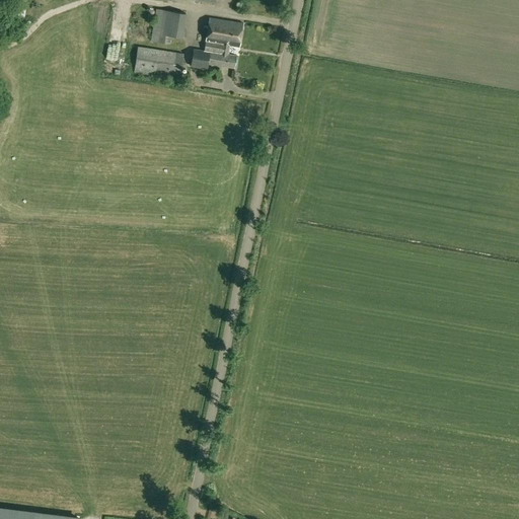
[(150,42),(169,45),(170,36),(182,39),(187,14),(155,9),(150,42)]
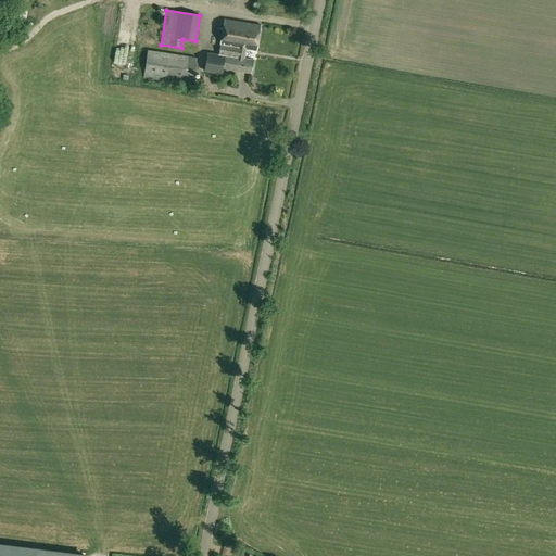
[(204,72),(223,74),(223,68),(235,71),(251,73),(253,60),(244,59),(245,48),(256,50),(261,25),(224,19),(218,54),(207,52),(205,68),(204,72)]
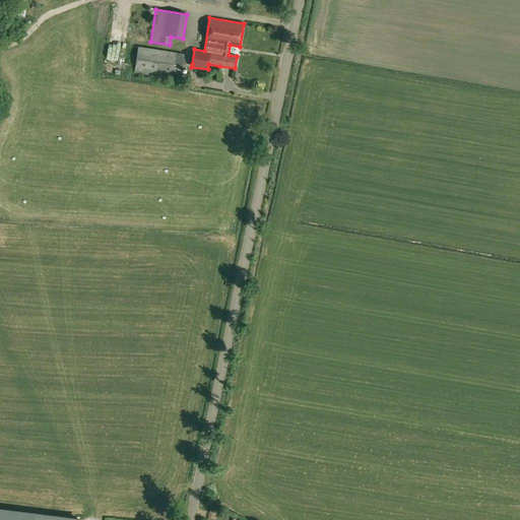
[(134,72),(181,78),(185,54),(138,47),(134,72)]
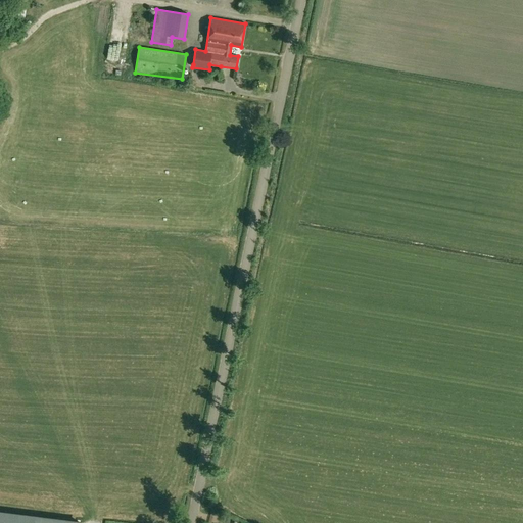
[(110,63),(111,76),(124,75),(124,62),(110,63)]
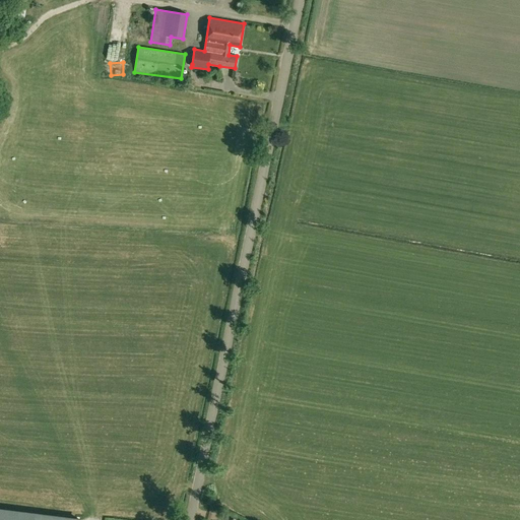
[(0,508),(0,519),(80,519),(0,508)]
